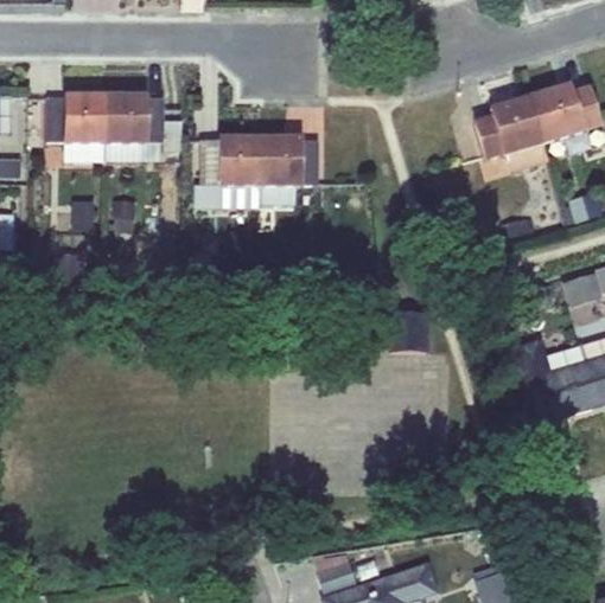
[(567,87),(529,98),(543,147),(584,134),(584,133),(599,128),(587,89),(570,95),(567,87)]
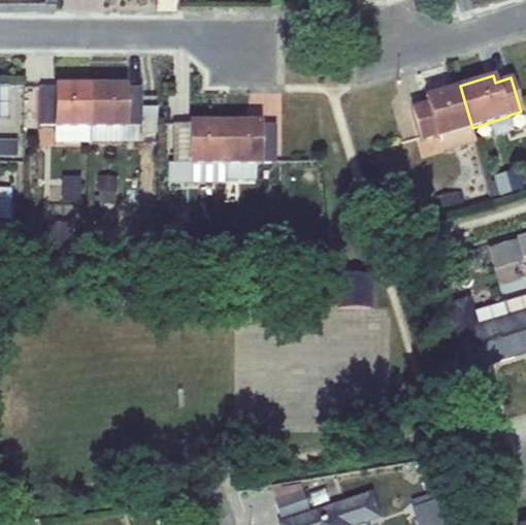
[(10,84),(0,84),(0,116),(10,117),(10,84)]
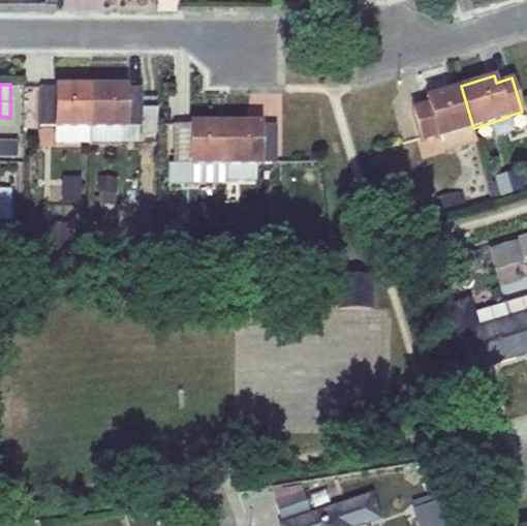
[(57,86),(40,86),(40,126),(56,125),(56,142),(91,142),(92,85),(57,84),(57,86)]
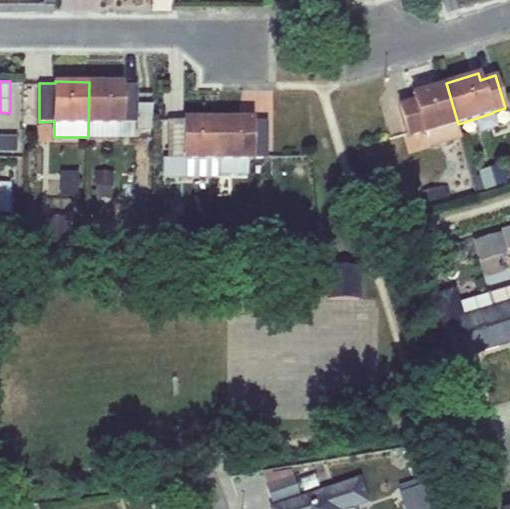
[(123,82),(89,82),(88,137),(135,137),(135,120),(137,120),(137,128),(154,128),(154,102),(138,102),(138,83),(123,83),(123,82)]
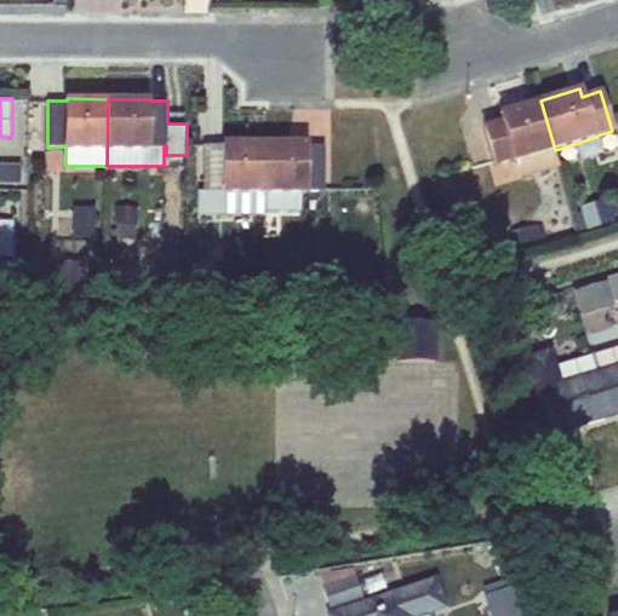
[(501,111),(503,120),(485,125),(496,162),(513,157),(514,161),(520,160),(524,174),(559,165),(555,150),(541,101),(501,111)]
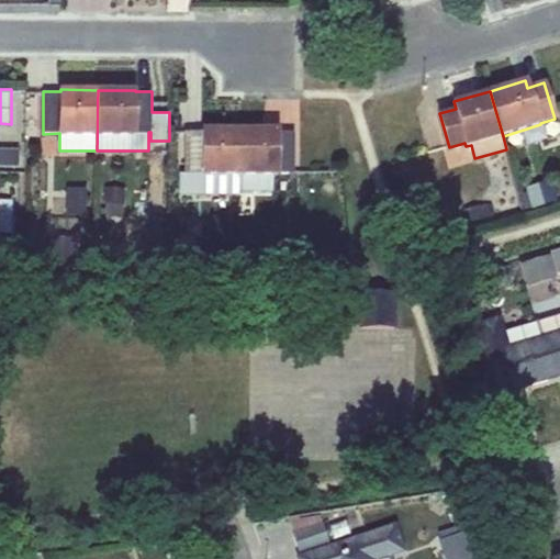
[(203,130),(186,130),(186,171),(179,171),(179,191),(239,191),(239,190),(241,129),(203,129),(203,130)]
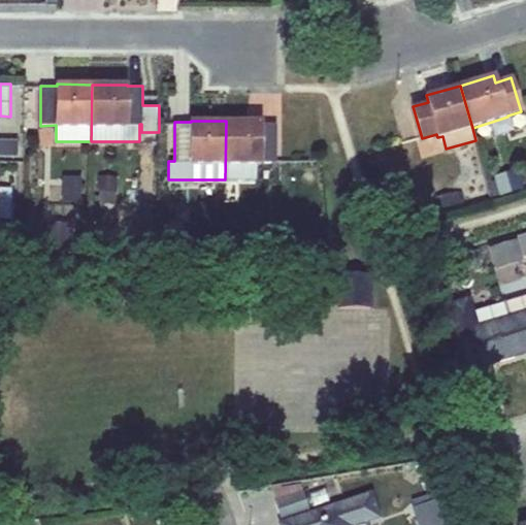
[(261,121),(226,121),(225,178),(257,178),(257,165),(263,165),(263,161),(276,161),(276,123),(261,123),(261,121)]
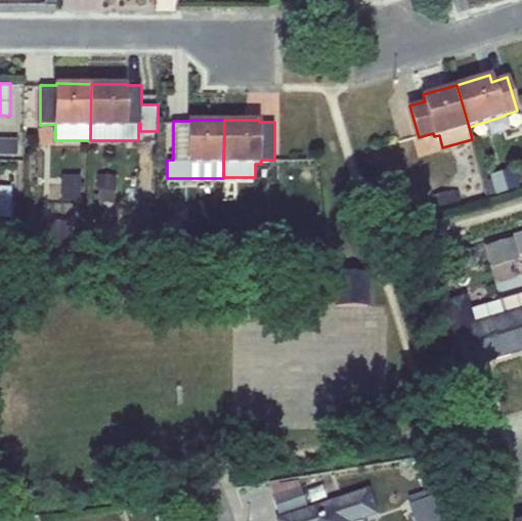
[(17,137),(0,136),(0,153),(17,154),(17,137)]
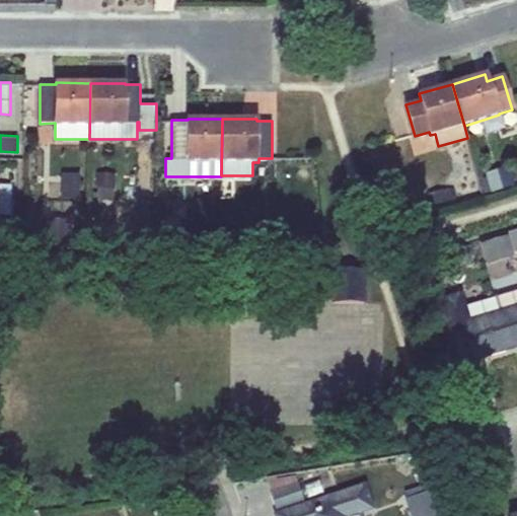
[(252,162),(252,175),(273,175),(272,158),(259,158),(259,162),(252,162)]
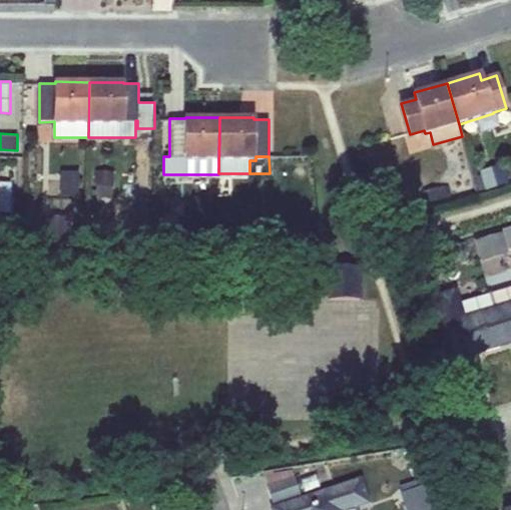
[(481,173),(475,175),(479,190),(486,188),(486,189),(509,182),(503,162),(480,169),(481,173)]
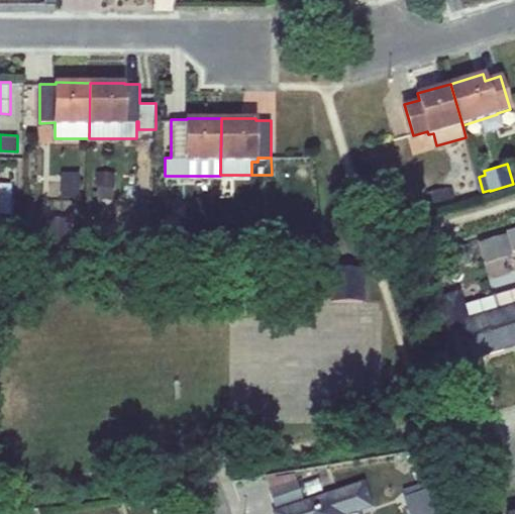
[(116,171),(97,171),(97,186),(100,186),(100,195),(114,195),(114,186),(116,186),(116,171)]
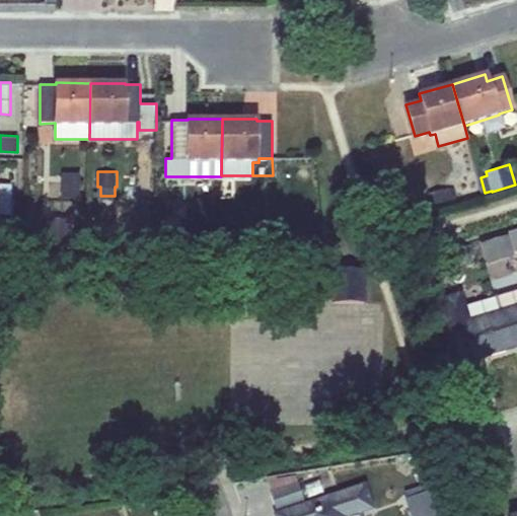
[(80,173),(63,172),(63,197),(79,197),(80,173)]
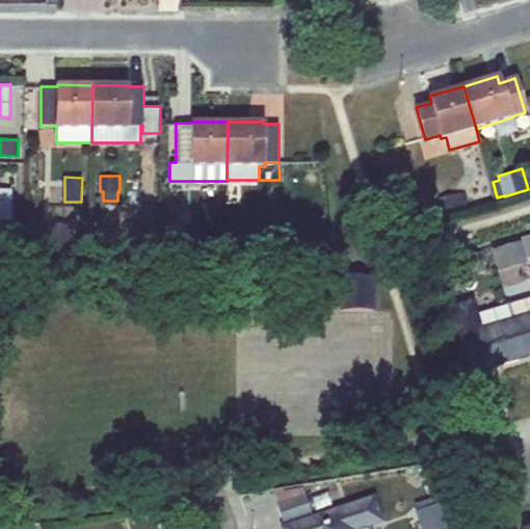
[(12,187),(0,186),(0,219),(12,219),(12,187)]
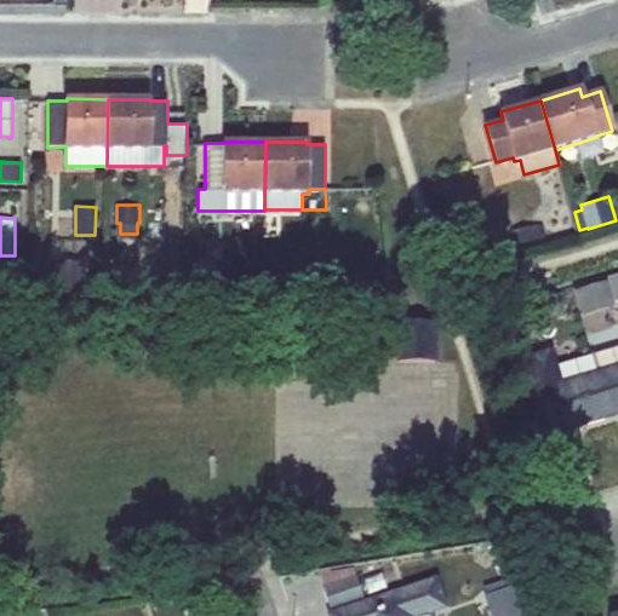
[(543,220),(513,229),(516,243),(548,235),(543,220)]
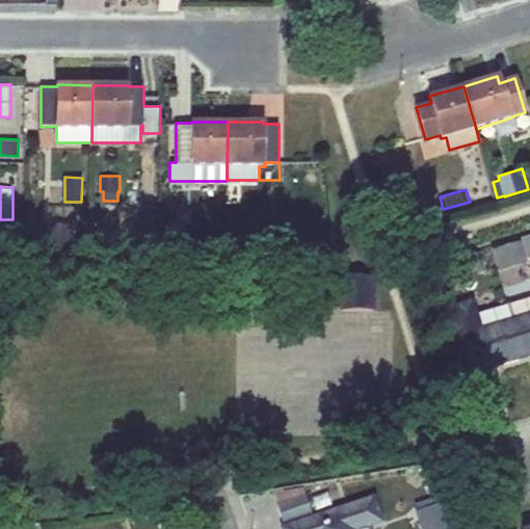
[(74,223),(45,222),(43,252),(73,253),(74,223)]
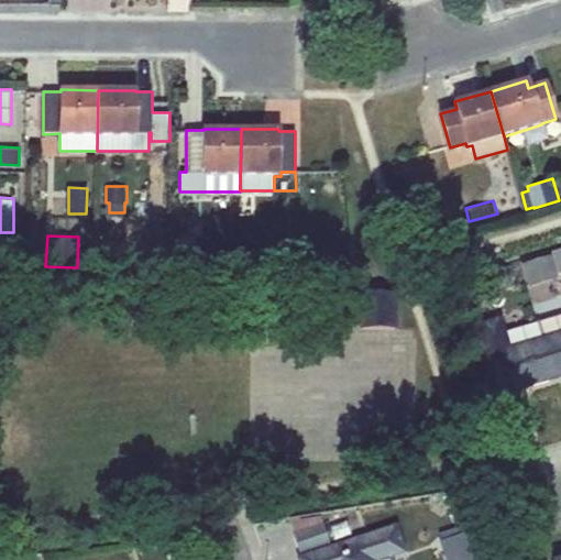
[(552,253),(521,262),(529,285),(559,276),(552,253)]
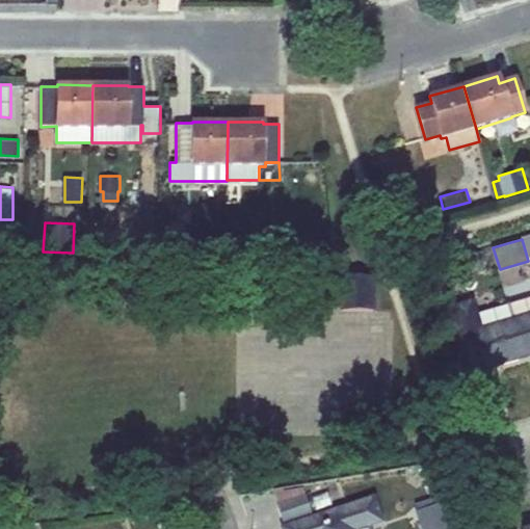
[(343,276),(343,278),(347,278),(347,307),(343,307),(343,308),(374,308),(374,276),(343,276)]
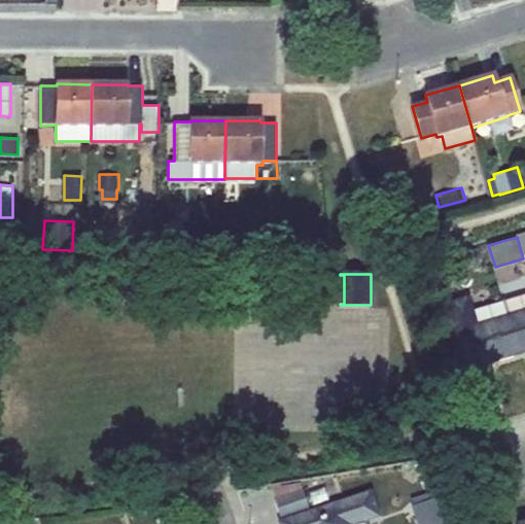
[(524,292),(504,299),(521,352),(524,351),(524,292)]
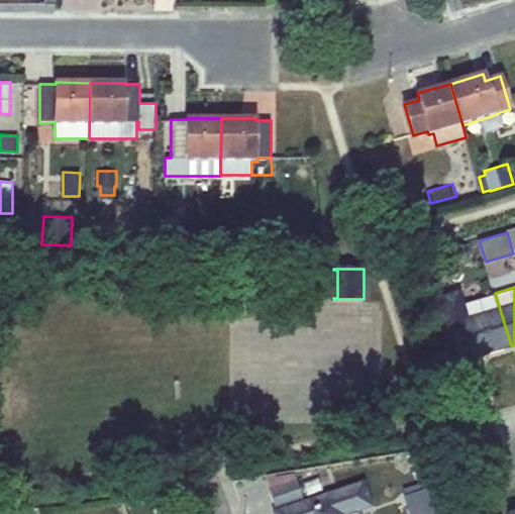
[(461,288),(437,296),(465,386),(487,379),(480,354),(511,345),(495,293),(466,302),(461,288)]
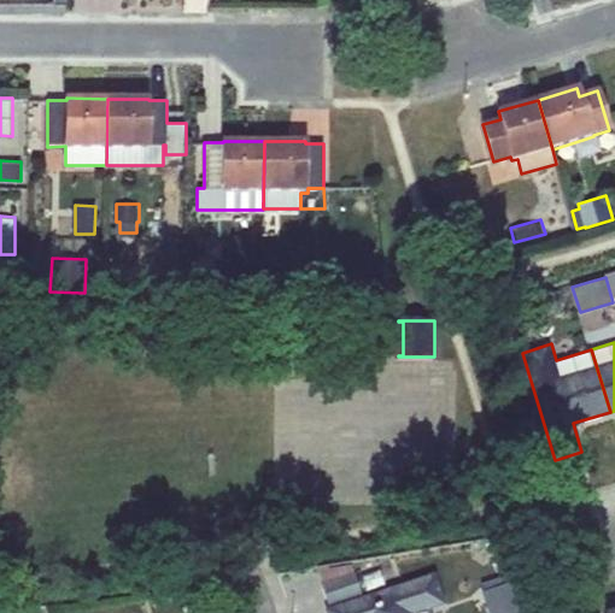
[(353,563),(321,569),(324,582),(322,583),(329,605),(363,594),(353,563)]
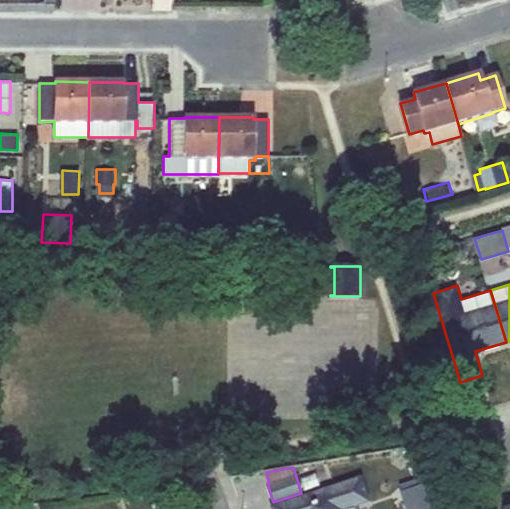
[(316,471),(298,477),(303,490),(321,484),(316,471)]
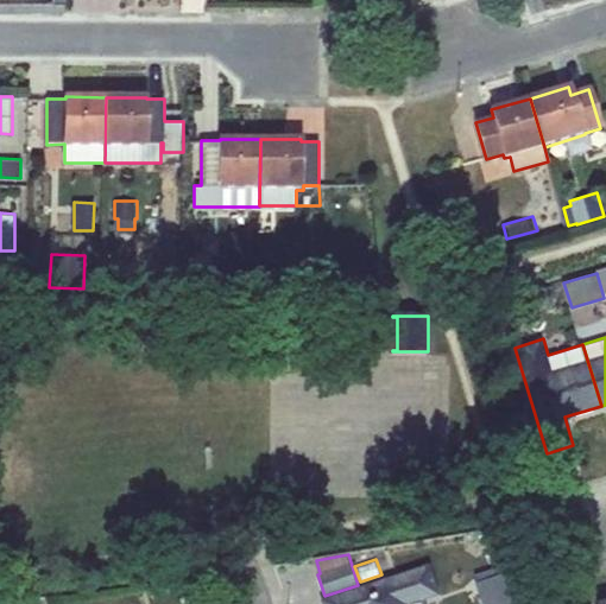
[(430,563),(324,601),(324,603),(425,603),(424,599),(439,593),(430,563)]
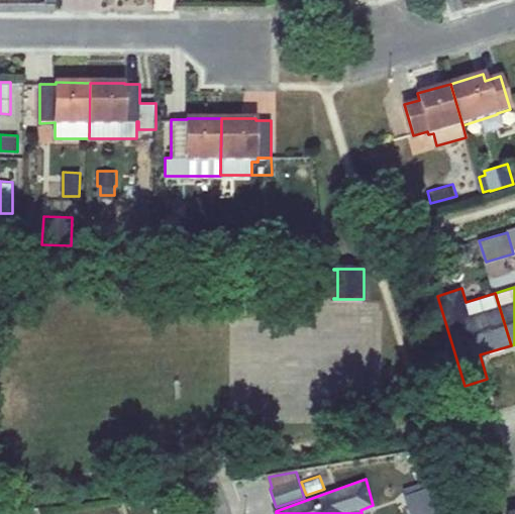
[(434,513),(425,488),(404,496),(410,513),(434,513)]
